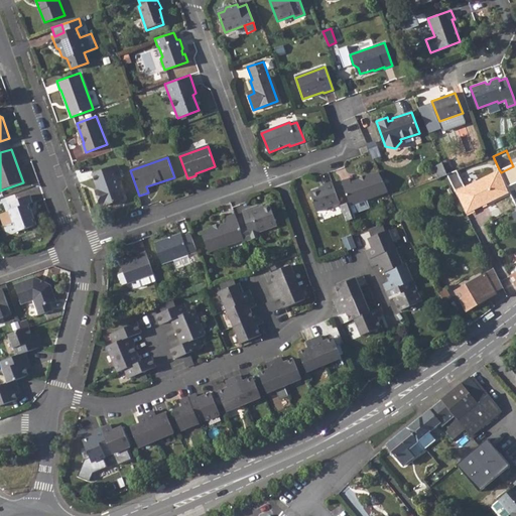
[(441,161),(433,164),(439,177),(446,174),(441,161)]
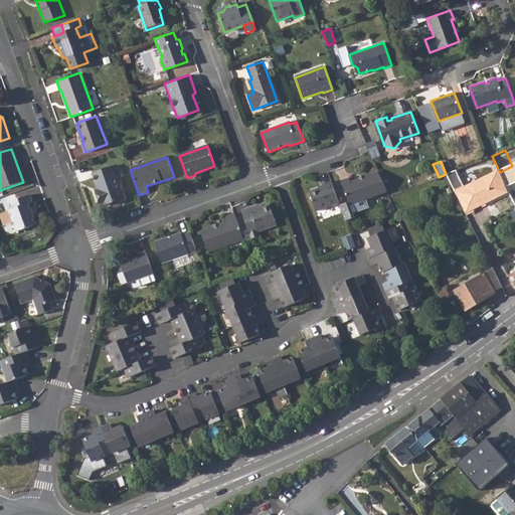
[(99,192),(97,193),(101,206),(104,205),(104,206),(111,203),(113,205),(120,202),(121,199),(123,198),(118,181),(122,179),(117,166),(93,174),(98,189),(99,192)]
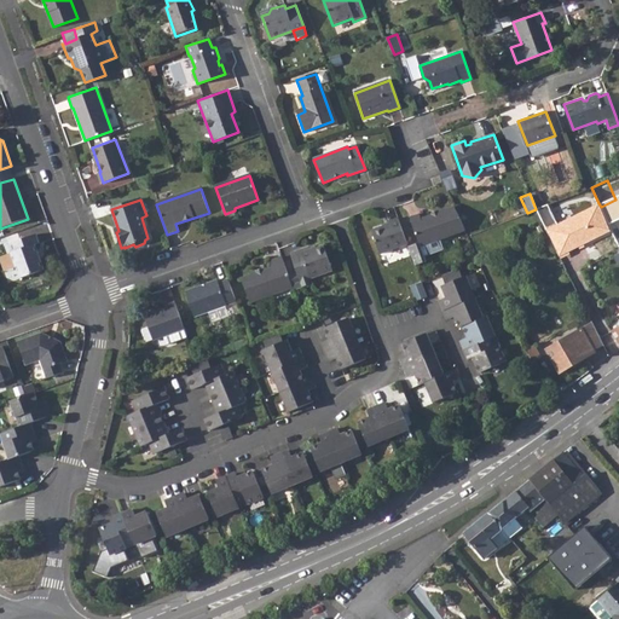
[(601,207),(599,203),(593,206),(607,232),(612,230),(601,207)]
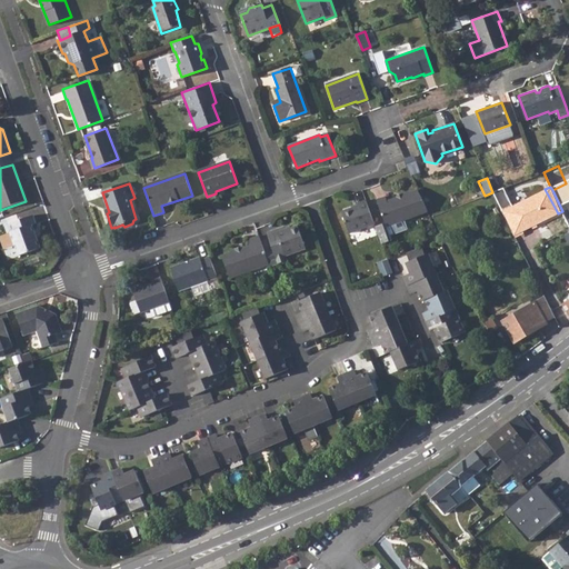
[(503,188),(492,192),(515,236),(558,213),(545,189),(512,207),(503,188)]
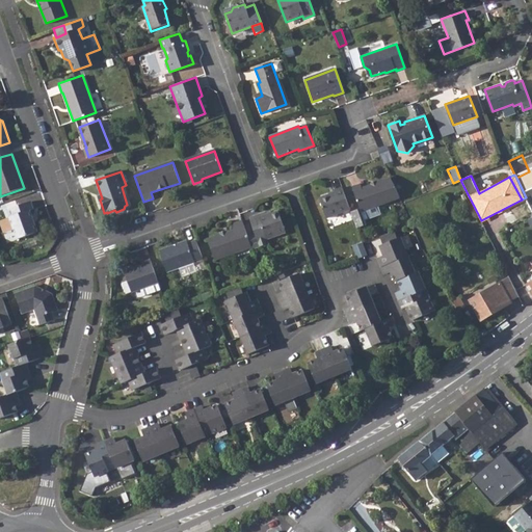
[(361,209),(350,212),(356,230),(357,230),(367,227),(362,211),(400,197),(391,177),(362,188),(361,184),(352,186),(361,209)]
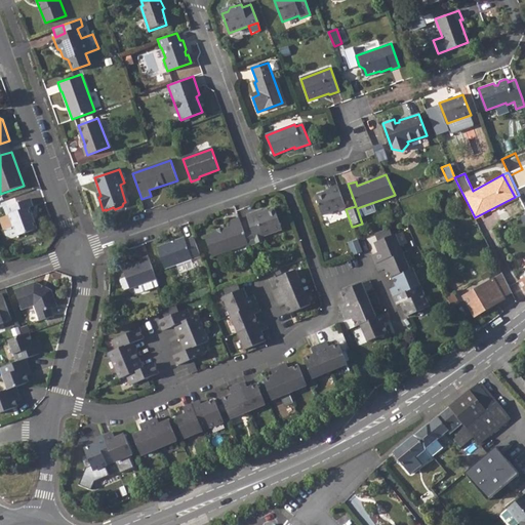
[(346,207),(337,186),(329,188),(330,191),(315,196),(322,215),(346,207)]
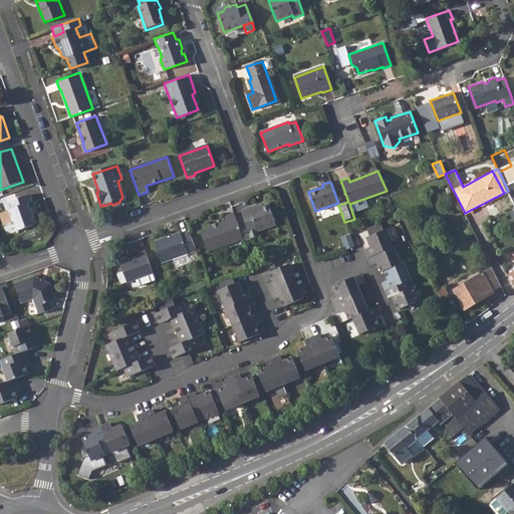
[(31,195),(8,203),(11,210),(9,211),(17,232),(37,225),(30,203),(33,202),(31,195)]
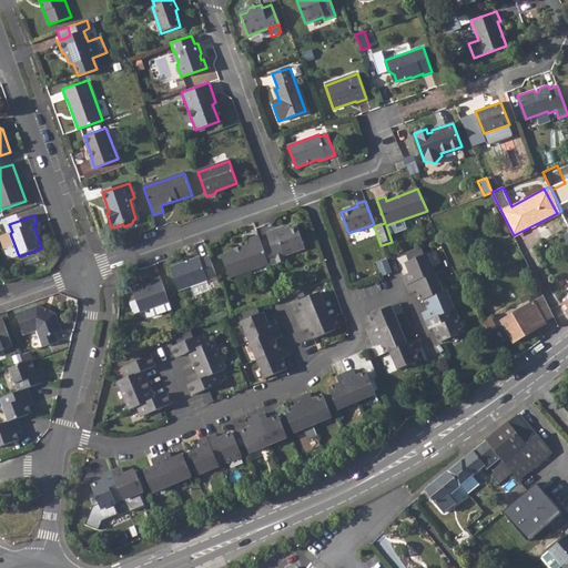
[(275,233),(266,235),(277,263),(285,261),(283,255),(305,247),(296,224),(284,230),(283,226),(274,229),(275,233)]
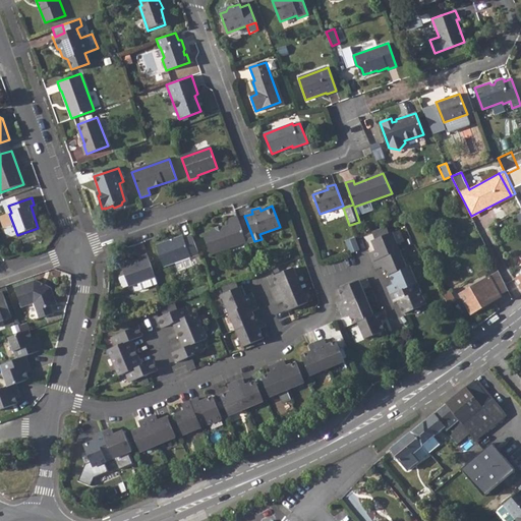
[(246,242),(236,216),(227,220),(228,225),(203,234),(209,254),(246,242)]
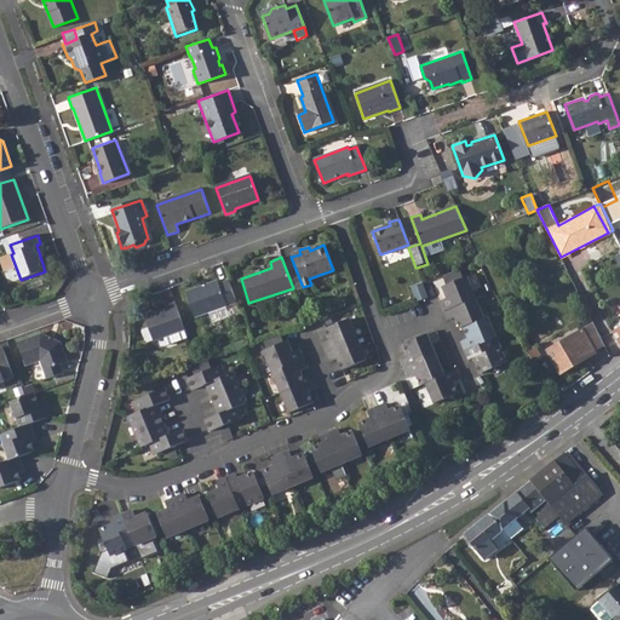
[(457,271),(437,277),(441,287),(460,280),(457,271)]
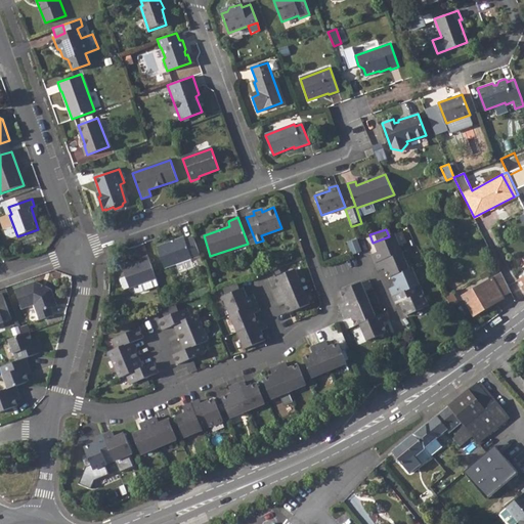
[(389,236),(373,243),(378,253),(372,255),(379,271),(384,268),(389,277),(391,276),(395,287),(389,289),(396,304),(400,303),(405,316),(428,306),(411,268),(408,269),(393,234),(389,236)]
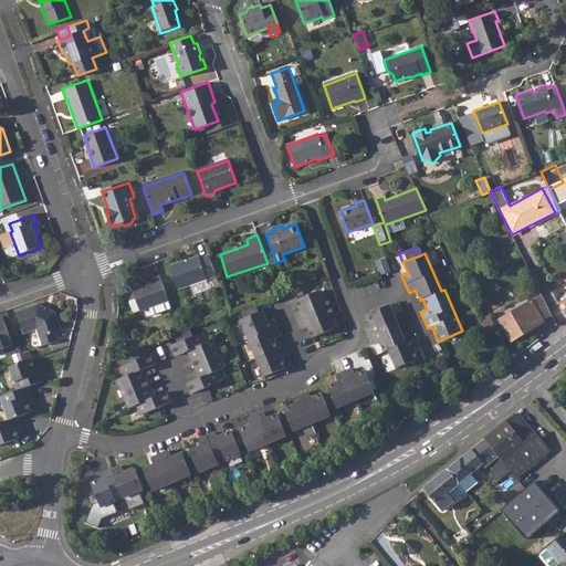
[(198,255),(169,265),(178,290),(216,276),(208,255),(199,259),(198,255)]
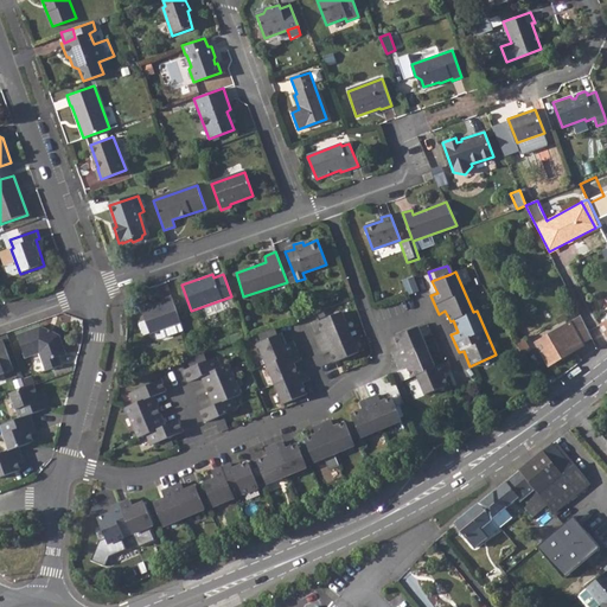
[(180,323),(171,295),(163,298),(164,301),(142,310),(151,333),(180,323)]
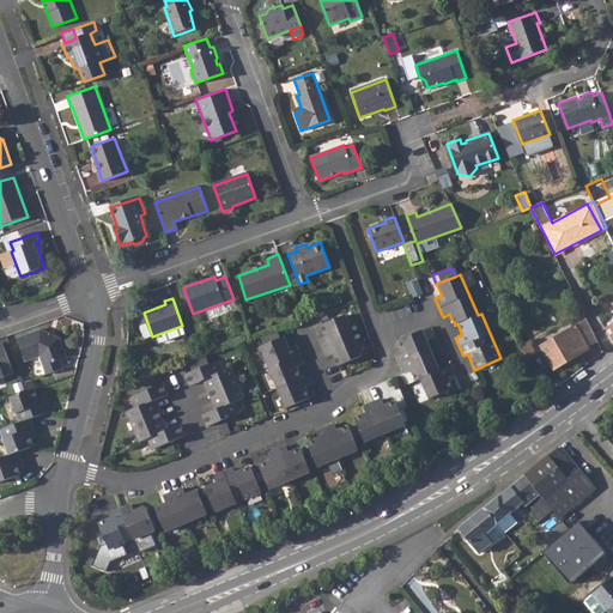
[(345,315),(322,325),(327,337),(320,339),(327,358),(334,354),(339,366),(362,357),(345,315)]
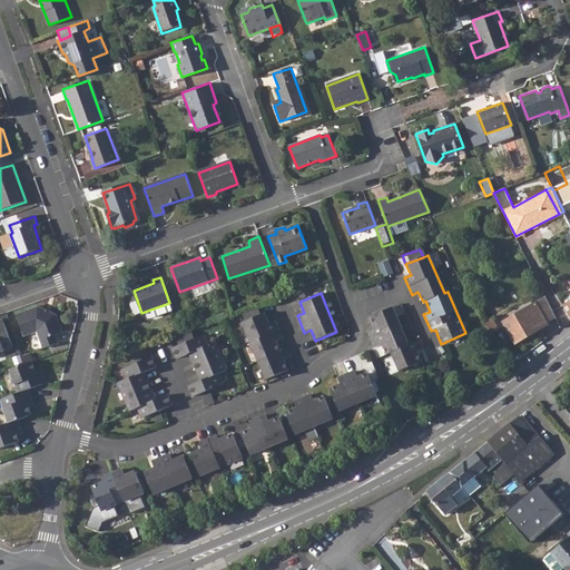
[(546,297),(503,322),(516,343),(548,324),(547,322),(556,316),(546,297)]
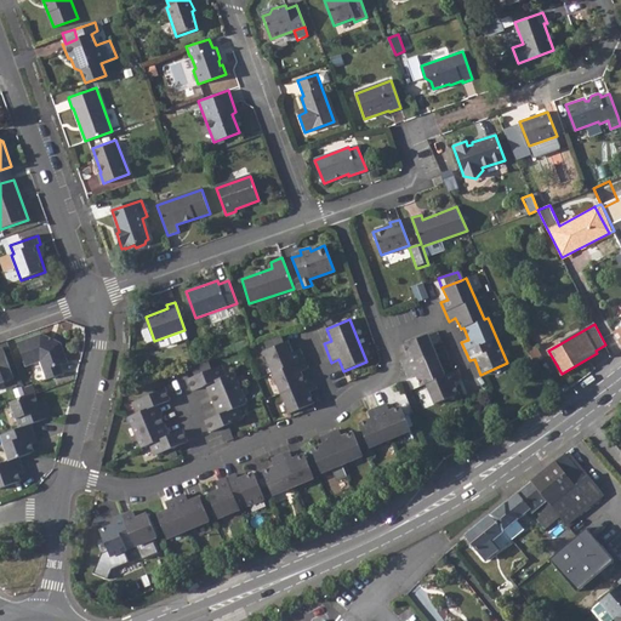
[(43,334),(17,342),(20,347),(24,363),(33,359),(34,364),(40,363),(46,380),(63,374),(61,364),(68,362),(61,342),(43,334)]
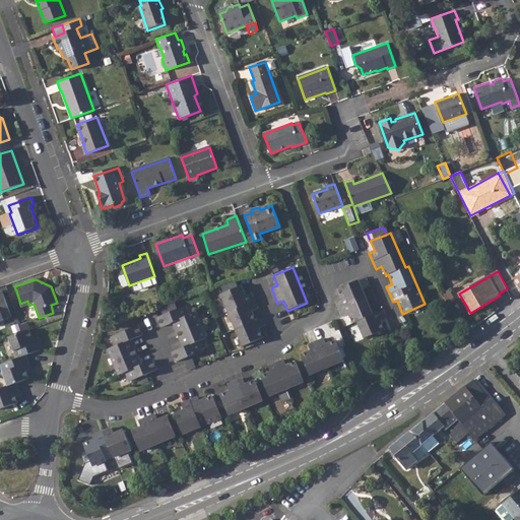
[(239,279),(218,286),(221,295),(241,286),(239,279)]
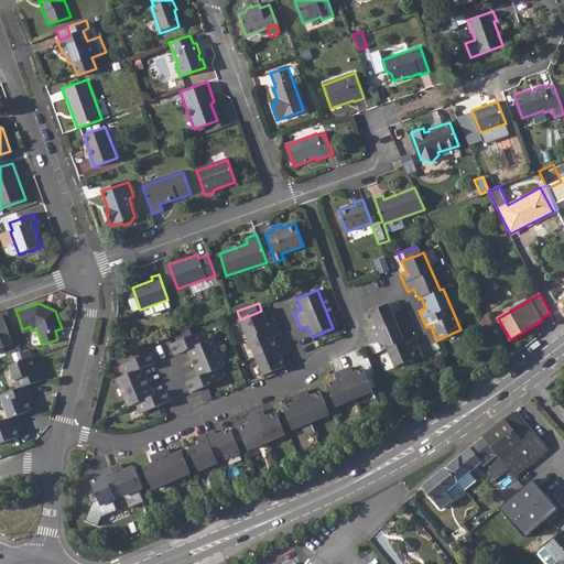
[(365,326),(372,343),(379,340),(383,351),(388,349),(396,367),(418,358),(413,349),(420,346),(416,337),(405,342),(388,305),(367,314),(371,324),(365,326)]
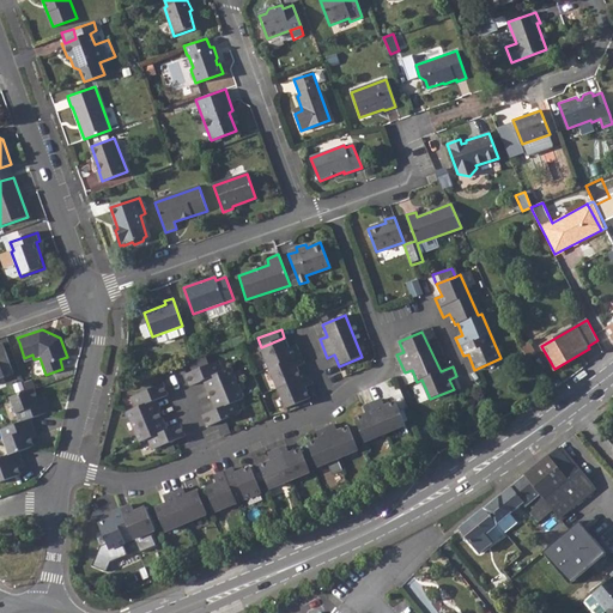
[(284,338),(261,347),(287,408),(310,399),(305,387),(313,384),(309,375),(302,378),(297,368),(304,364),(296,346),(289,349),(284,338)]
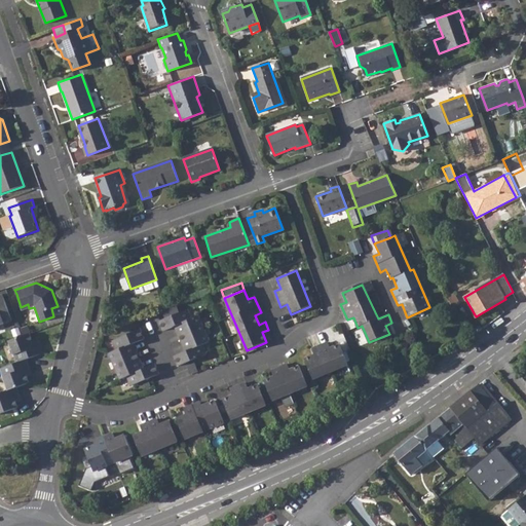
[(454,293),(448,297),(454,308),(460,304),(455,295),(454,293)]
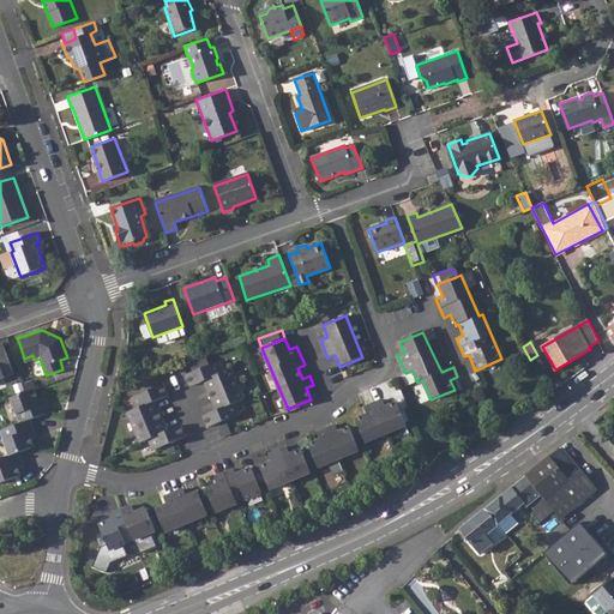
[(0,379),(13,375),(4,349),(2,344),(0,344),(0,379)]
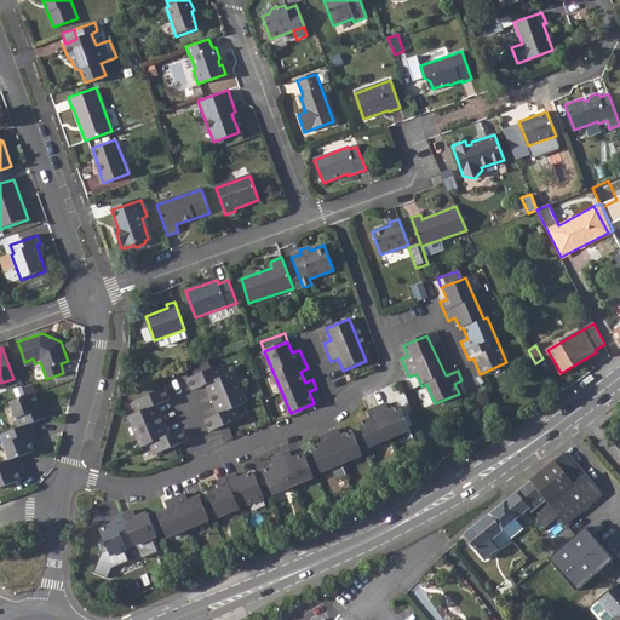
[(208,361),(190,367),(194,377),(212,369),(208,361)]
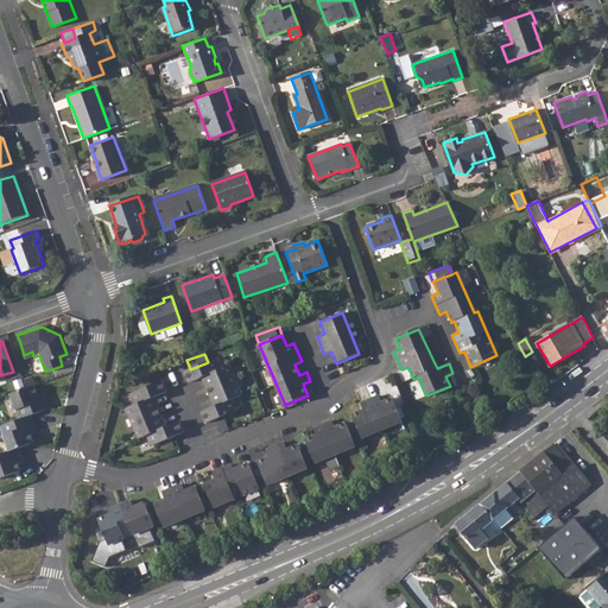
[(208,362),(190,369),(185,372),(190,382),(203,378),(210,394),(220,390),(222,393),(211,398),(215,406),(202,412),(207,423),(239,410),(234,399),(242,396),(229,366),(221,369),(216,359),(208,362)]
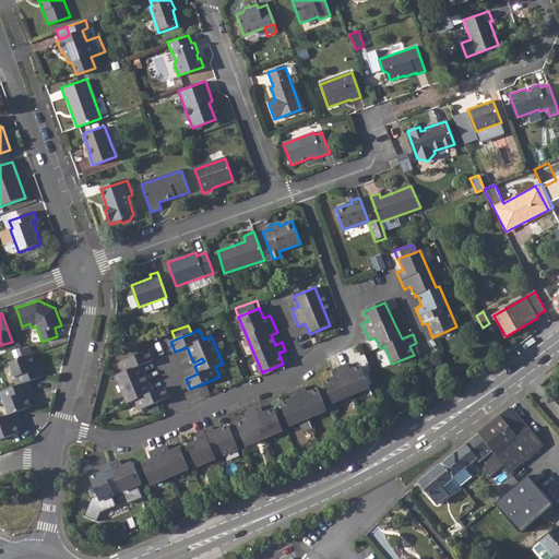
[(42,342),(30,346),(32,355),(45,349),(42,342)]
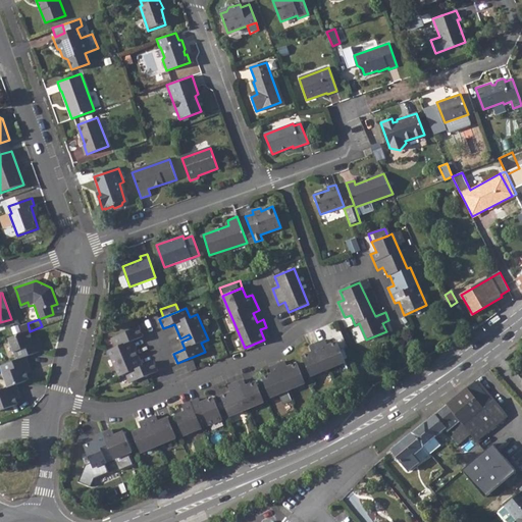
[(112,338),(116,348),(109,351),(119,376),(127,373),(131,383),(158,372),(154,362),(144,366),(141,359),(132,363),(131,359),(140,356),(134,342),(143,336),(139,327),(112,338)]
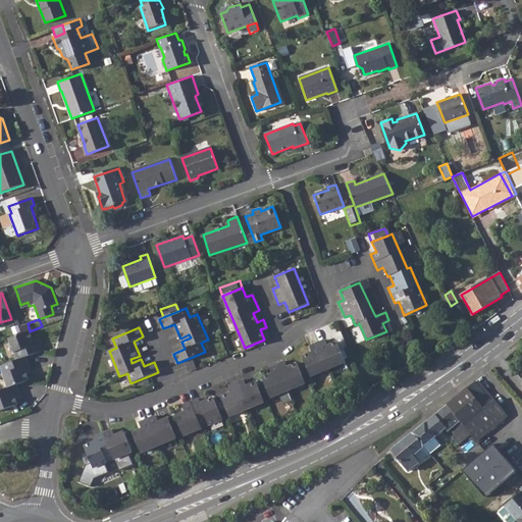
[(22,333),(9,338),(17,360),(27,357),(44,351),(40,343),(35,345),(33,338),(30,331),(22,333)]
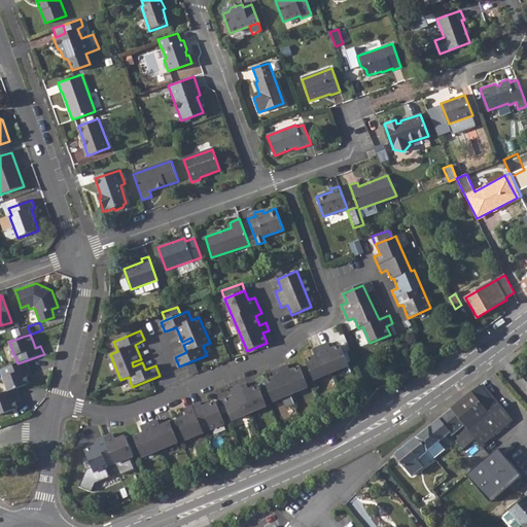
[(306,359),(314,380),(331,373),(349,364),(341,345),(330,349),(328,343),(313,350),(315,356),(306,359)]
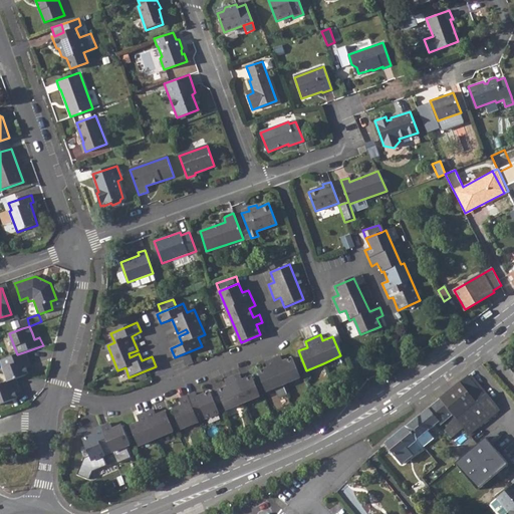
[(17,354),(0,360),(8,381),(17,378),(29,374),(26,366),(23,361),(29,359),(26,351),(17,354)]
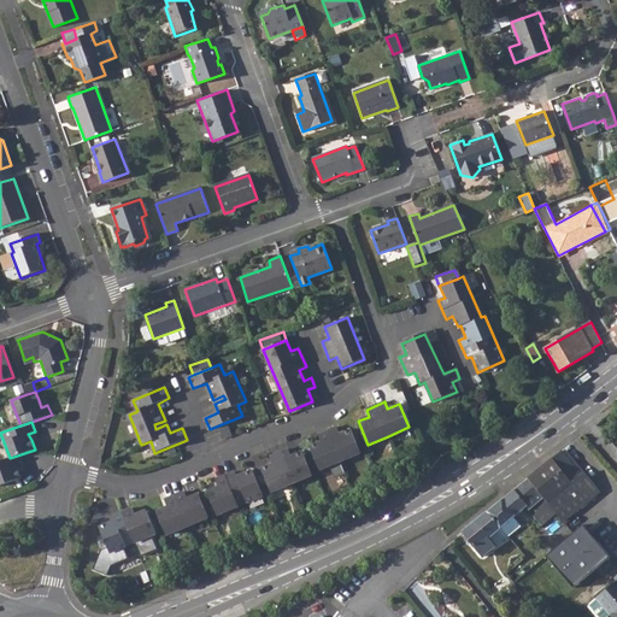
[(340,460),(360,453),(351,429),(340,434),(336,427),(328,430),(340,460)]
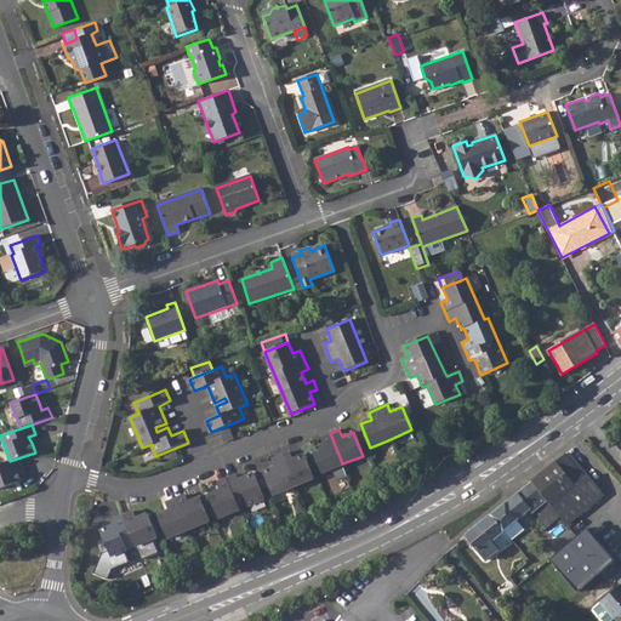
[(337,479),(347,476),(342,463),(330,433),(320,437),(324,444),(312,449),(322,472),(332,468),(337,479)]
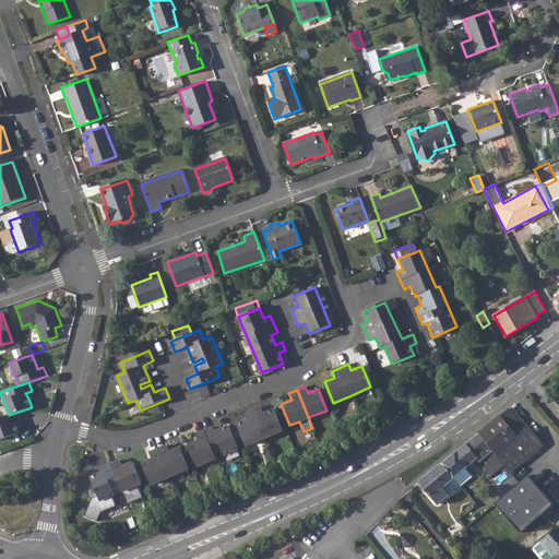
[(261,407),(253,411),(245,414),(248,420),(237,425),(246,445),(283,430),(274,409),(264,414),(261,407)]
